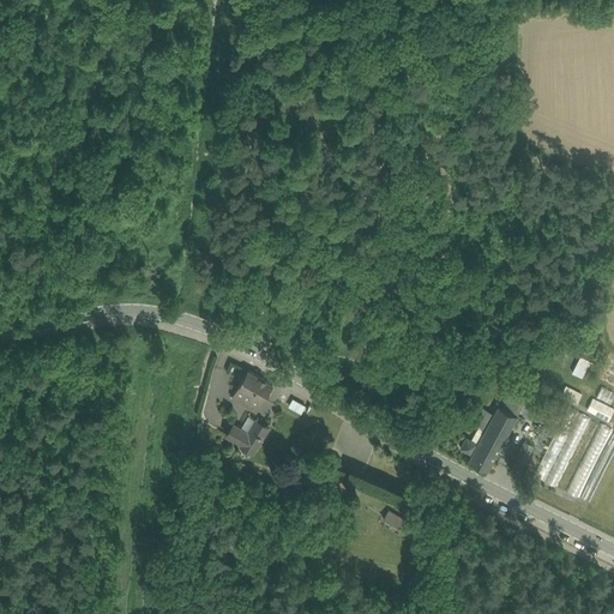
[(581,355),(572,372),(582,377),(587,367),(591,369),(595,363),(581,355)]
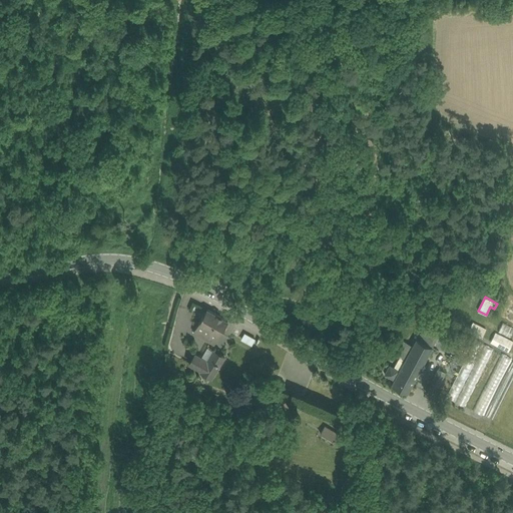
[(207,309),(194,331),(214,343),(227,320),(207,309)]
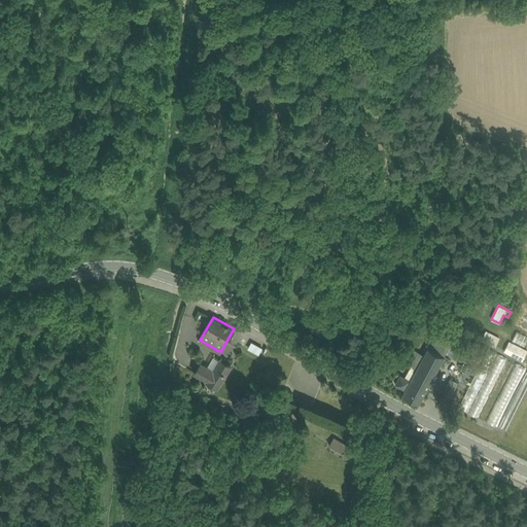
[(419,403),(423,395),(444,355),(454,337),(438,328),(428,348),(425,354),(415,349),(408,364),(411,366),(405,377),(400,374),(395,383),(405,388),(405,387),(407,388),(402,395),(419,403)]
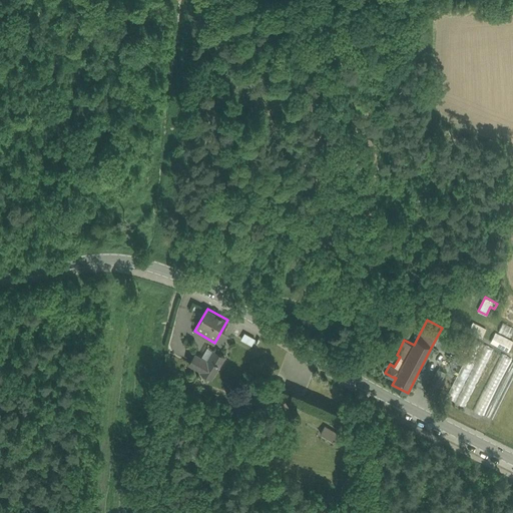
[(473,322),(469,330),(482,337),(486,329),(473,322)]
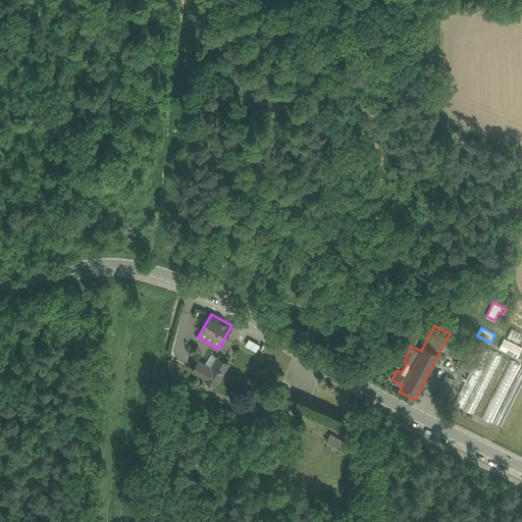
[(521,332),(511,327),(507,336),(519,343),(521,335),(521,332)]
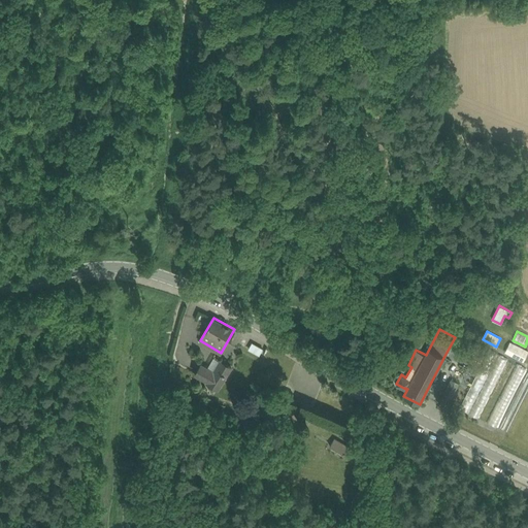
[(527,351),(509,341),(504,352),(523,362),(527,352),(527,351)]
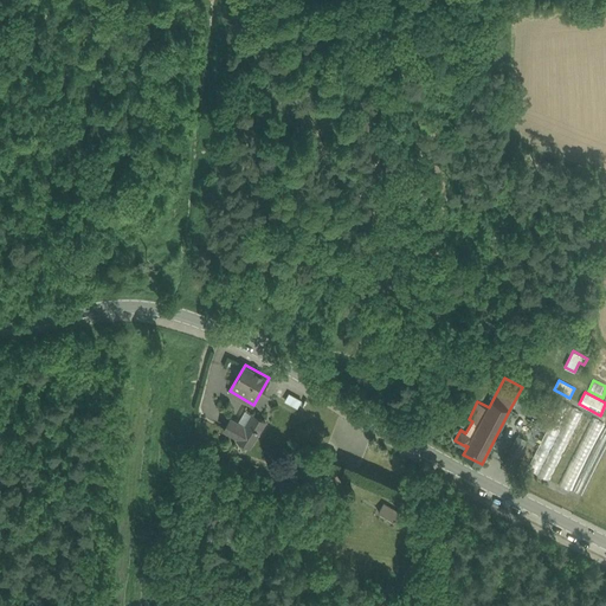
[(284,400),(297,408),(302,400),(289,393),(284,400)]
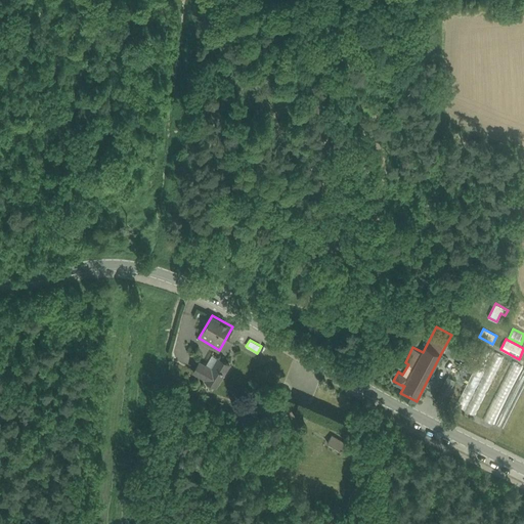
[(204,380),(216,387),(229,364),(218,357),(211,369),(198,361),(193,369),(206,377),(204,380)]
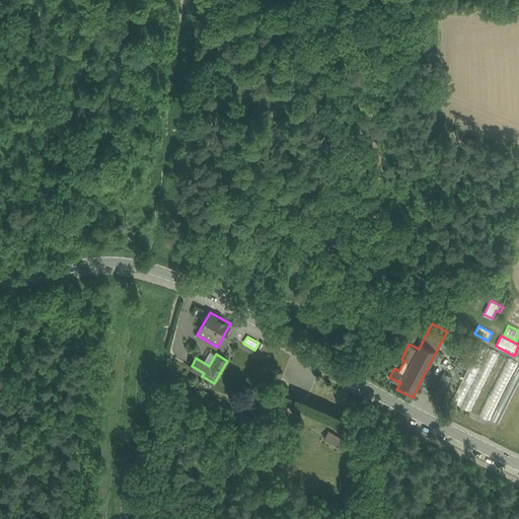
[(434,392),(441,396),(451,376),(444,372),(434,392)]
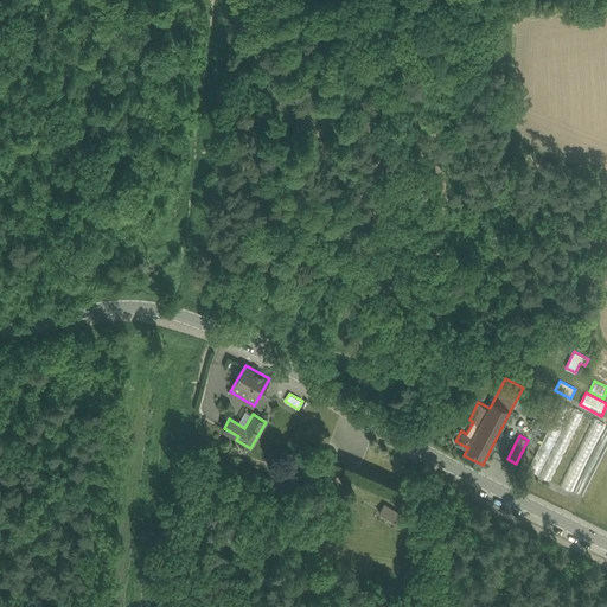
[(313,474),(318,462),(307,458),(302,471),(313,474)]
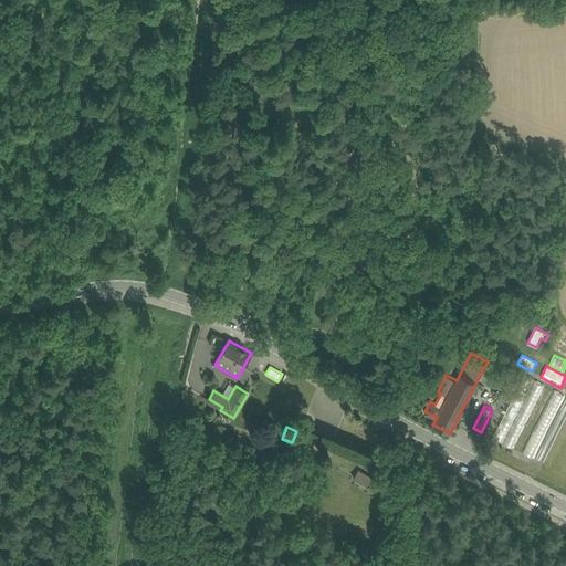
[(358,469),(353,478),(368,486),(374,478),(358,469)]
